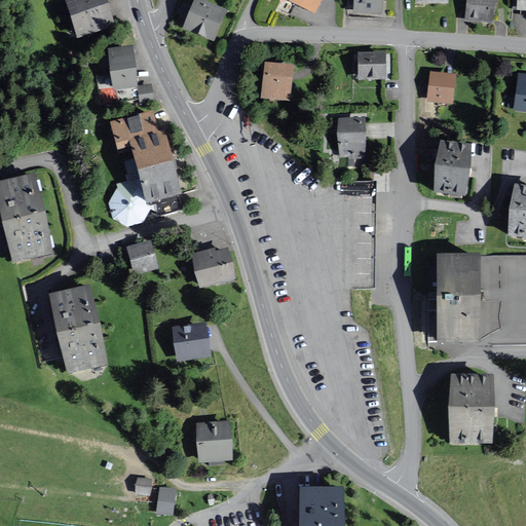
[(112,29),(103,0),(72,0),(67,2),(79,39),(112,29)]
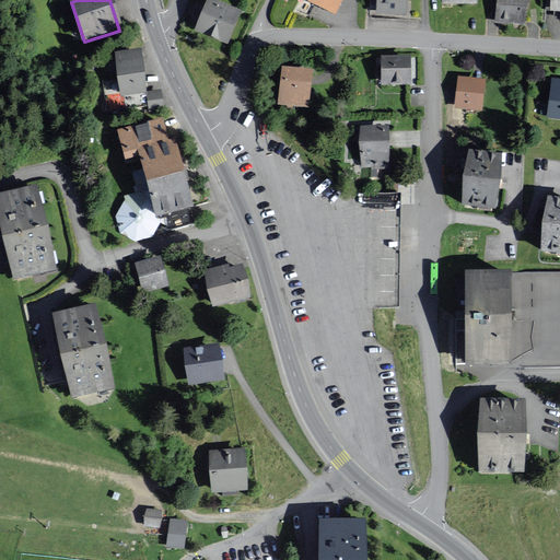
[(242,13),(210,0),(208,0),(195,32),(228,46),(242,13)]
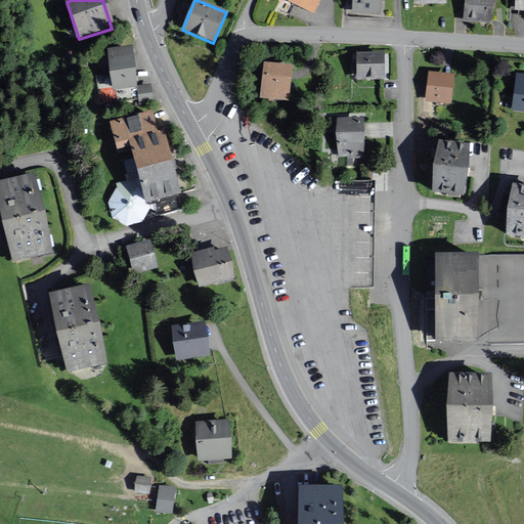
[(322,0),(290,0),(289,2),(314,15),(322,0)]
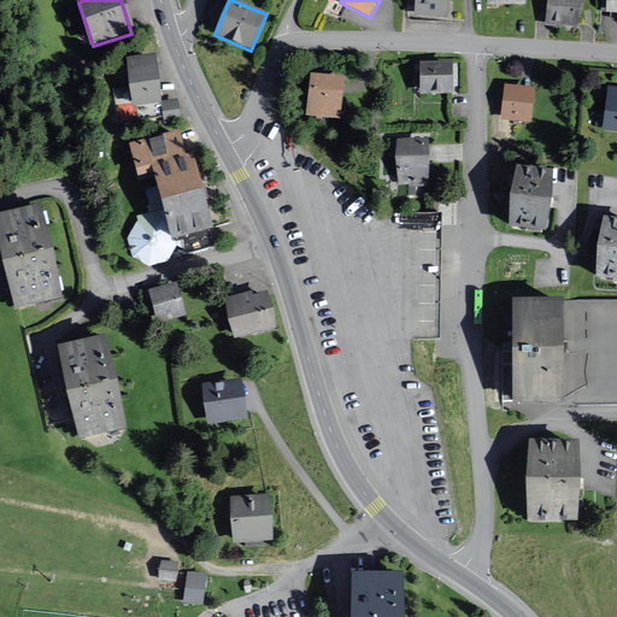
[(448,19),(450,0),(416,0),(415,17),(448,19)]
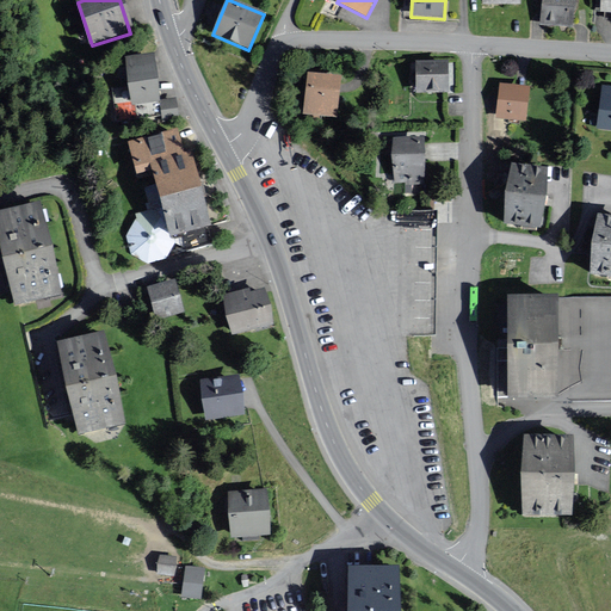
[(574,29),(578,0),(543,0),(541,25),(574,29)]
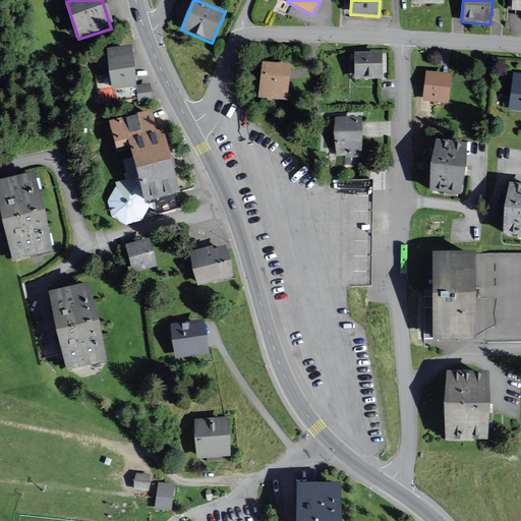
[(520,0),(513,0),(514,2),(509,1),(509,7),(514,7),(513,12),(520,12),(520,0)]
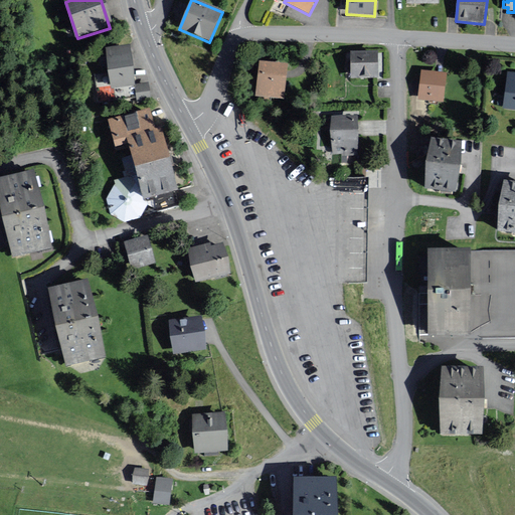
[(134,86),(129,49),(107,52),(110,74),(97,76),(100,102),(137,97),(138,101),(151,99),(149,83),(134,86)]
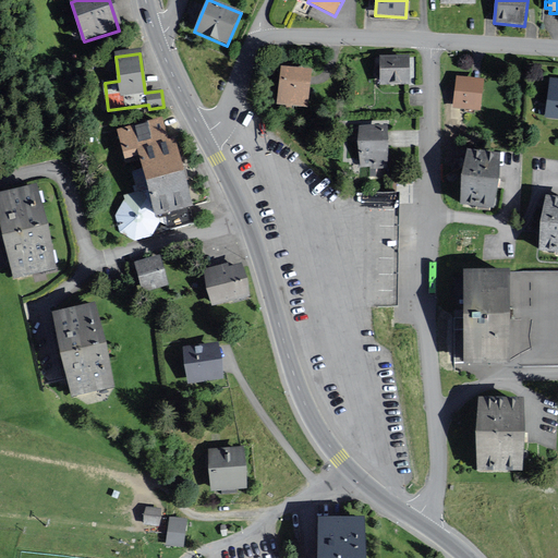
[(409,60),(381,60),(381,85),(409,84),(409,60)]
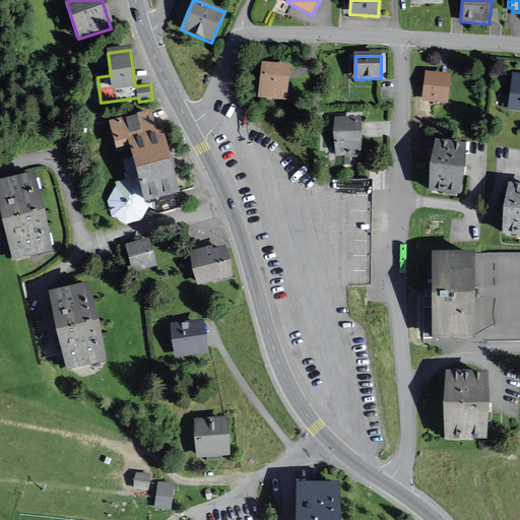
[(288,70),(263,67),(260,98),(285,101),(288,70)]
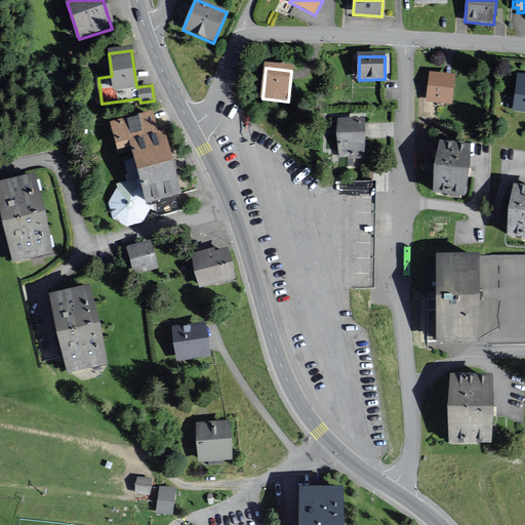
[(524,114),(524,76),(518,75),(513,113),(524,114)]
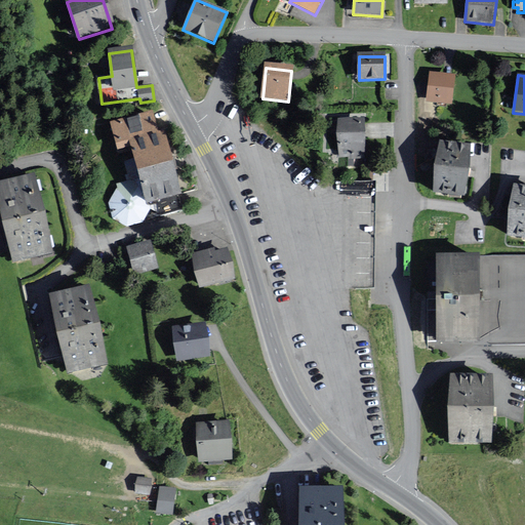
[(455,79),(432,76),(428,103),(451,106),(455,79)]
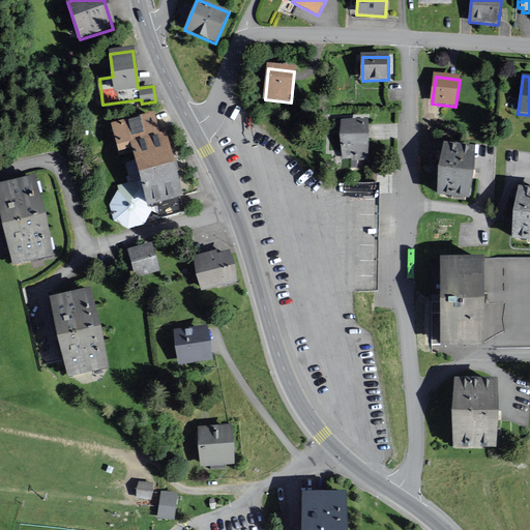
[(127,230),(144,226),(152,210),(151,206),(183,199),(166,133),(159,135),(154,114),(111,124),(118,153),(133,150),(135,160),(125,164),(128,176),(125,177),(127,184),(116,187),(117,192),(110,206),(114,222),(127,230)]
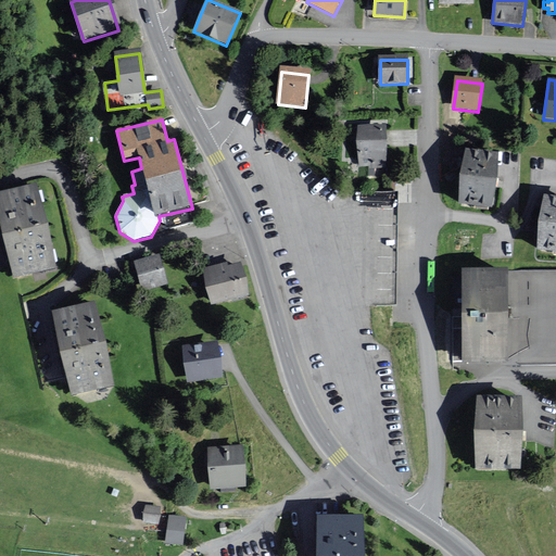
[(387,127),(358,127),(358,167),(387,167),(387,127)]
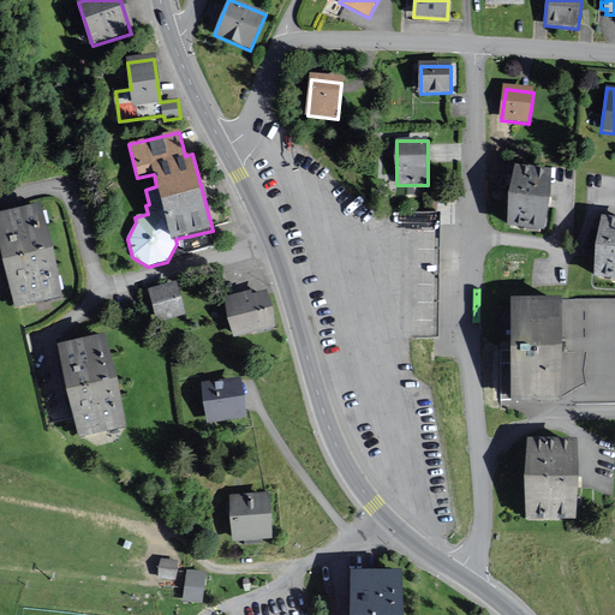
[(550,179),(517,174),(509,230),(544,233),(550,179)]
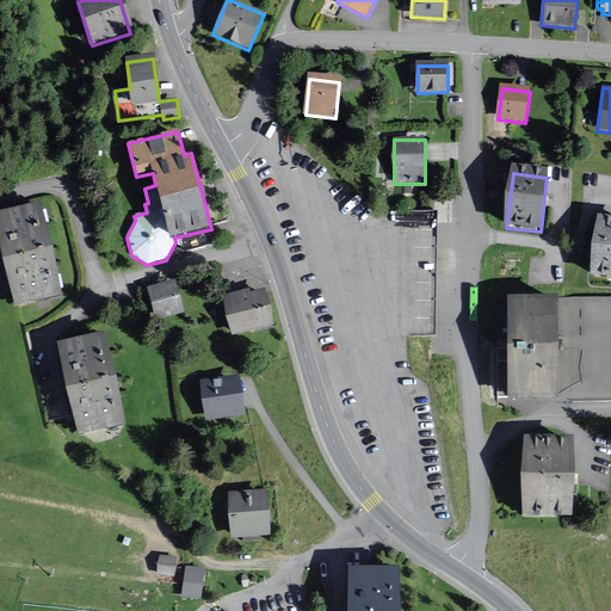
[(61,297),(41,205),(0,214),(0,238),(16,308),(61,297)]
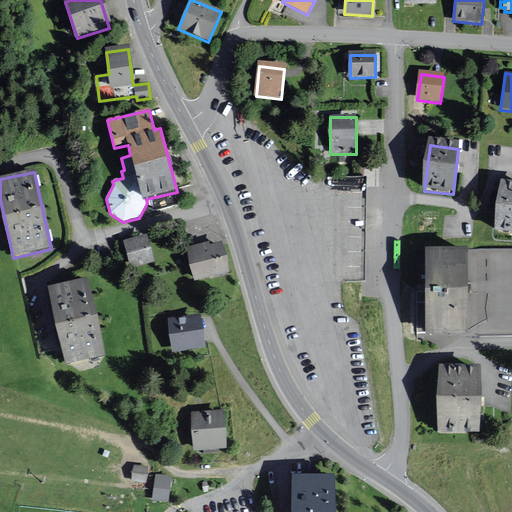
[(511,184),(502,183),(496,232),(511,233),(511,184)]
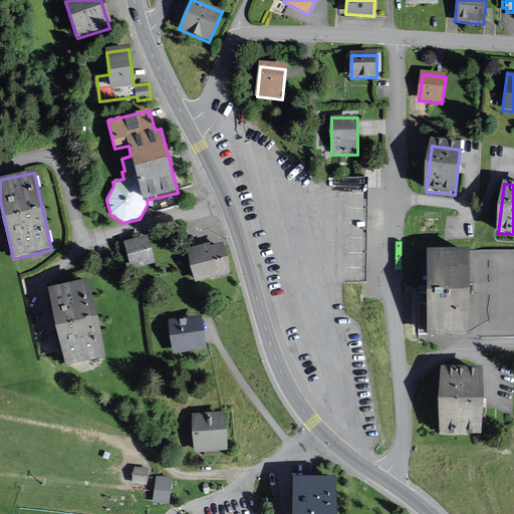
[(156,263),(149,236),(124,243),(132,269),(156,263)]
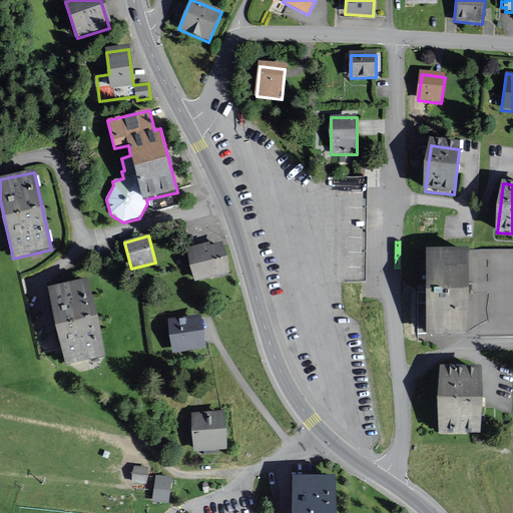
[(229,274),(222,243),(210,246),(210,244),(188,249),(195,282),(229,274)]
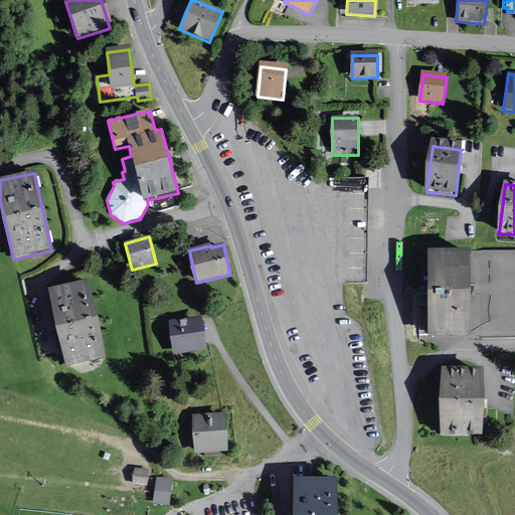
[(514,338),(514,251),(428,252),(428,294),(420,294),(420,335),(430,335),(430,339),(514,338)]
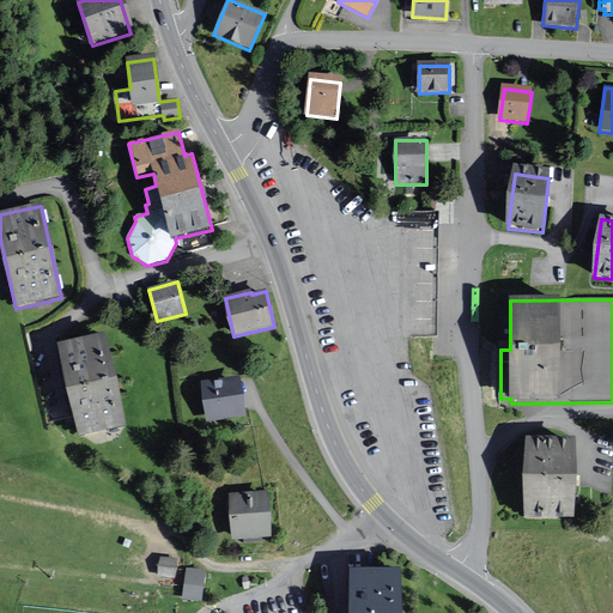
[(105,335),(59,346),(70,392),(116,383),(105,335)]
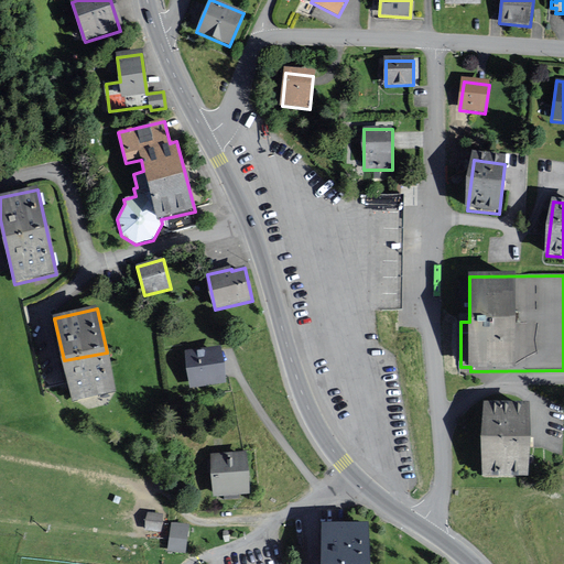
[(221,347),(186,351),(191,388),(226,384),(221,347)]
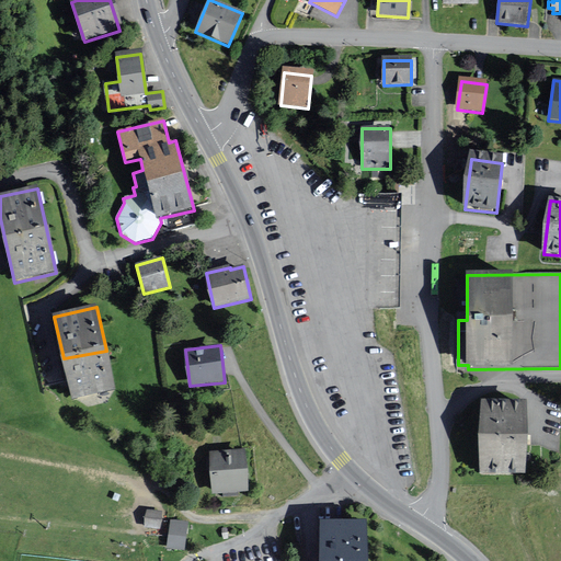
[(115,391),(106,351),(64,358),(72,401),(115,391)]
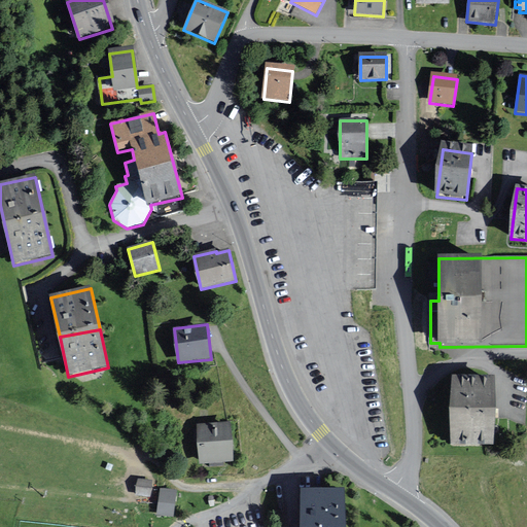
[(493,447),(495,379),(452,379),(451,447),(493,447)]
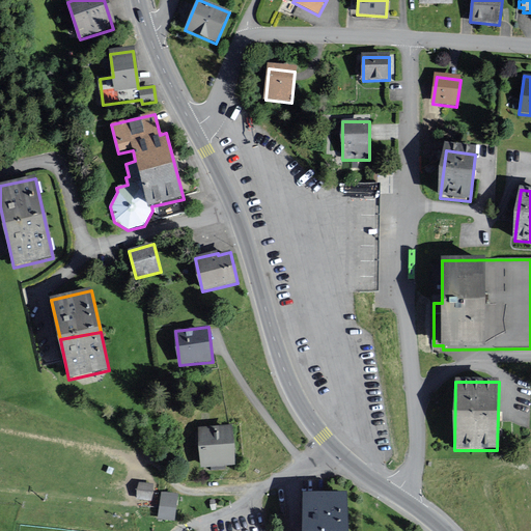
[(231,429),(199,431),(201,469),(233,467),(231,429)]
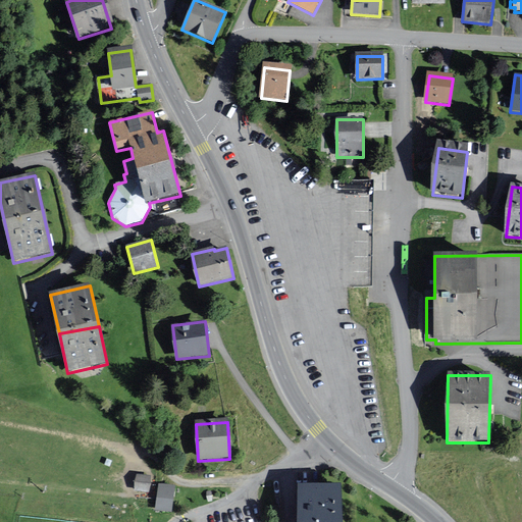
[(151,476),(136,475),(135,491),(149,492),(151,476)]
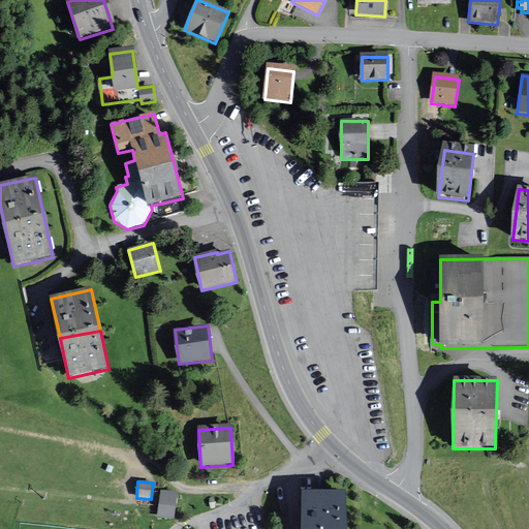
[(178,493),(161,491),(157,519),(175,521),(178,493)]
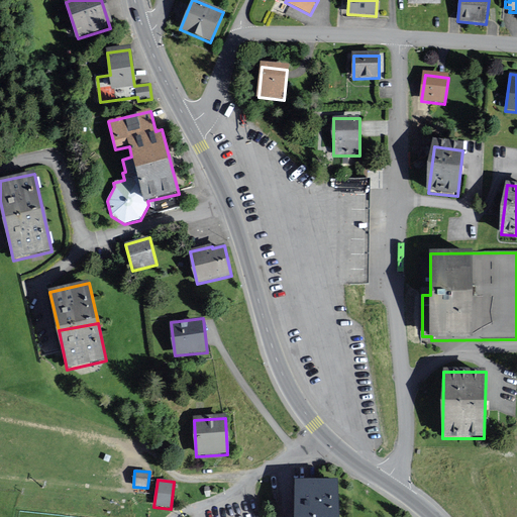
[(337,516),(337,482),(298,481),(298,506),(297,516),(337,516)]
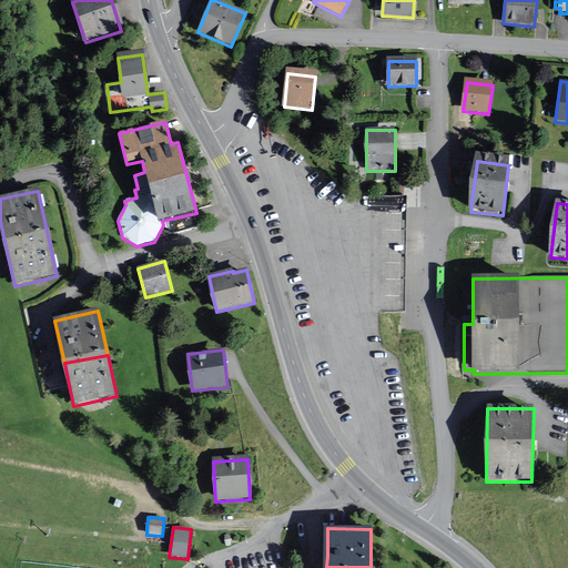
All buildings are outlined.
